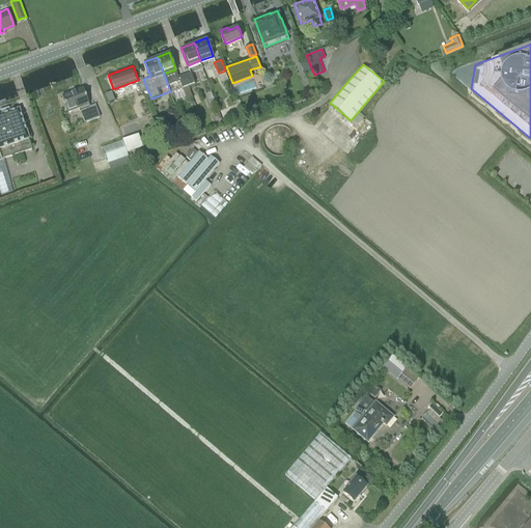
[(195,82),(191,71),(177,76),(183,87),(195,82)]
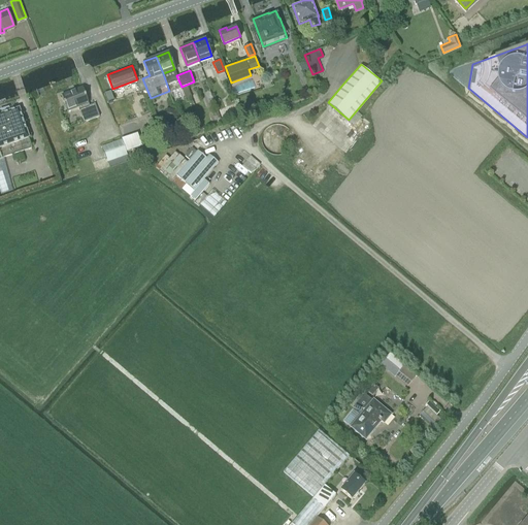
[(84,121),(100,115),(95,101),(90,103),(83,83),(61,91),(69,111),(78,107),(84,121)]
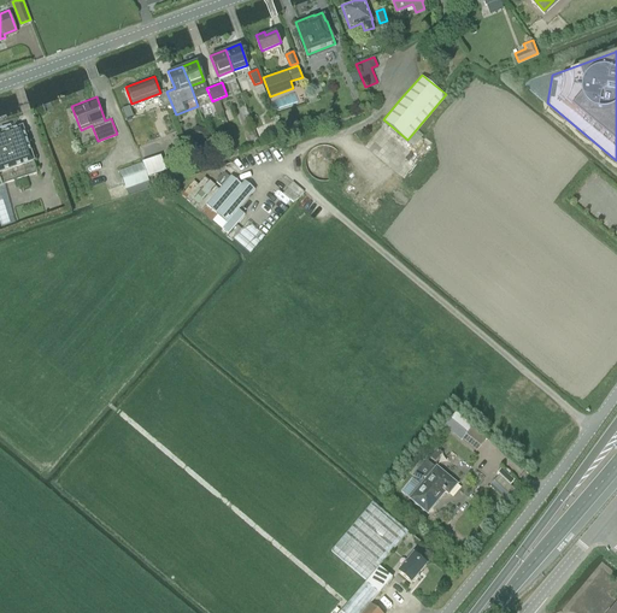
[(3,131),(0,131),(0,178),(1,182),(36,170),(22,124),(11,128),(11,127),(1,130),(3,131)]
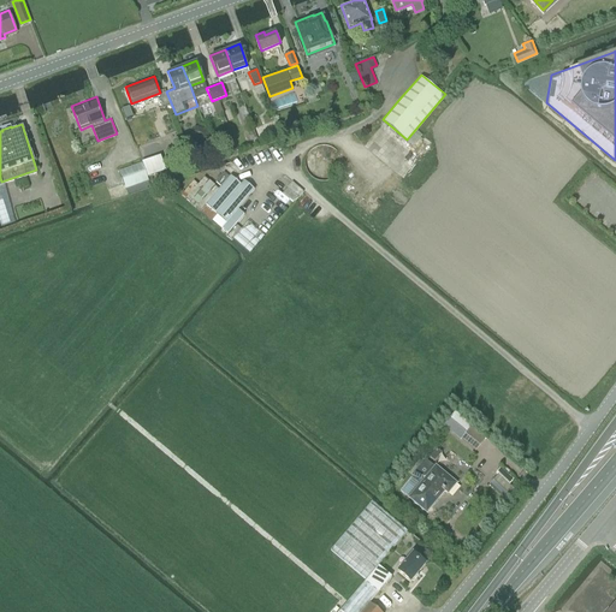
[(119,168),(126,186),(142,180),(148,179),(147,174),(165,167),(160,154),(119,168)]
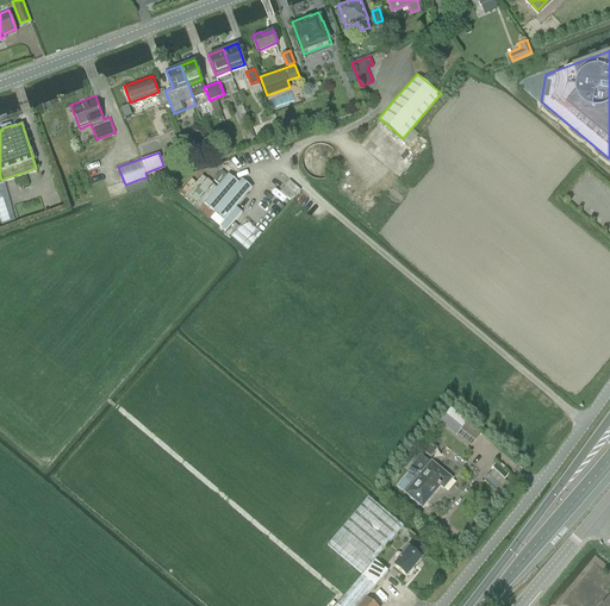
[(222,168),(213,177),(219,182),(226,173),(222,168)]
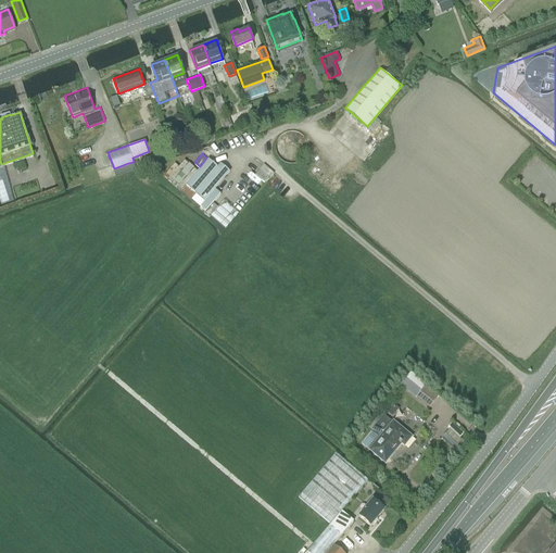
[(214,187),(227,172),(210,156),(187,183),(205,198),(214,187)]
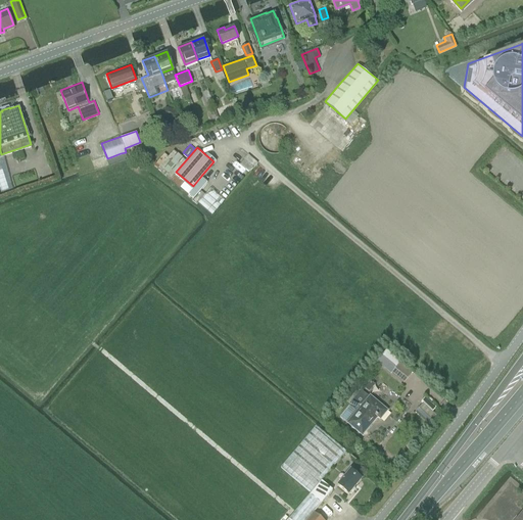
[(163,151),(153,164),(179,186),(180,185),(184,180),(175,172),(186,158),(173,148),(168,154),(163,151)]
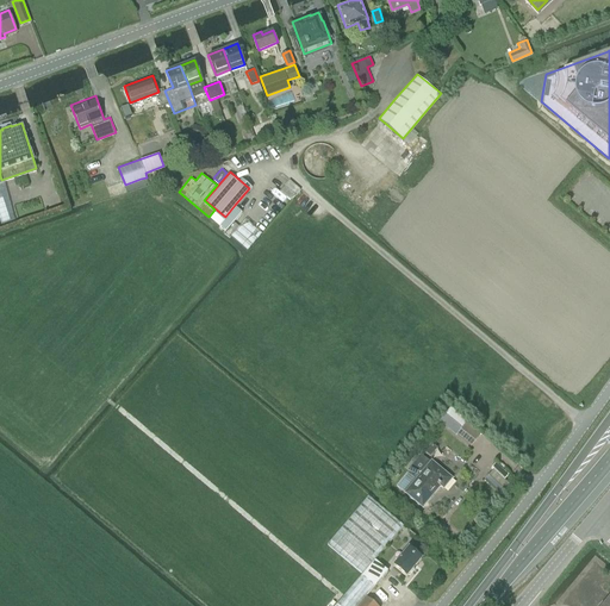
[(288,177),(279,188),(290,198),(299,187),(288,177)]
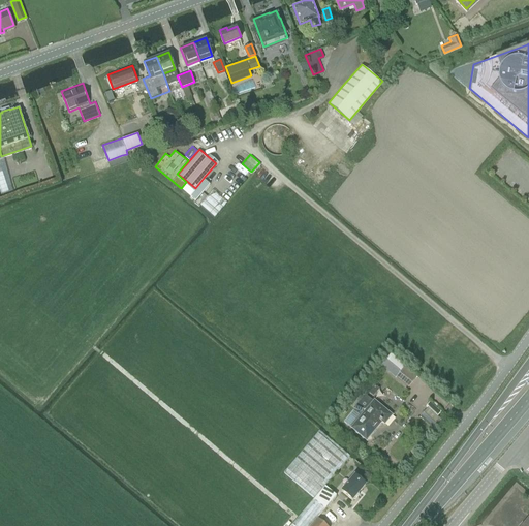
[(186,182),(182,187),(195,198),(210,182),(204,178),(195,188),(194,189),(186,182)]
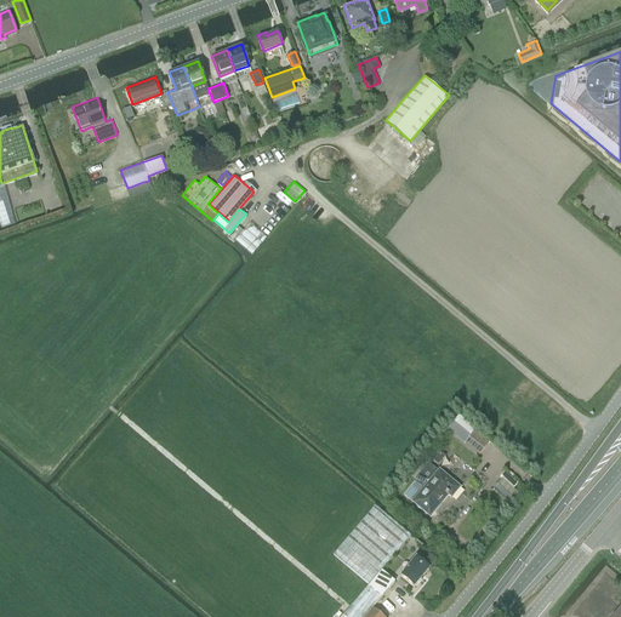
[(267,235),(250,221),(234,239),(251,253),(267,235)]
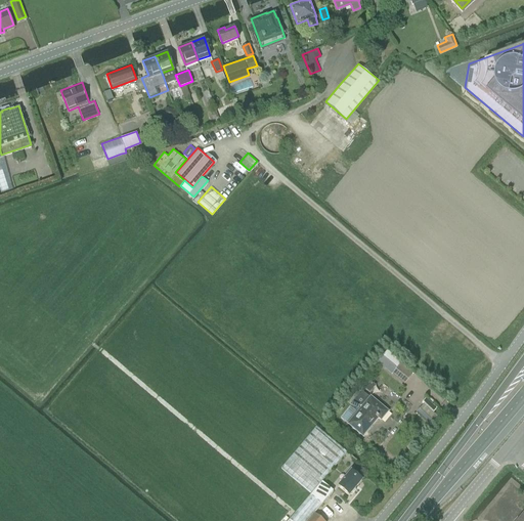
[(378,360),(391,372),(399,361),(386,350),(378,360)]
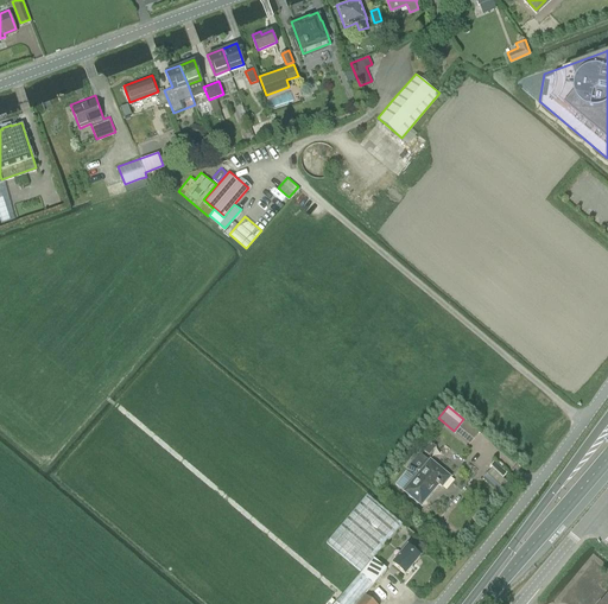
[(442,484),(450,472),(430,456),(404,488),(420,501),(437,479),(442,484)]
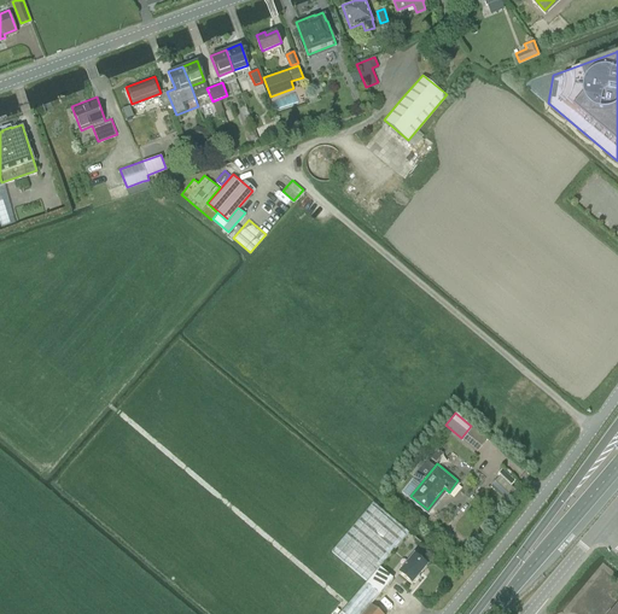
[(501,467),(497,472),(511,484),(516,479),(501,467)]
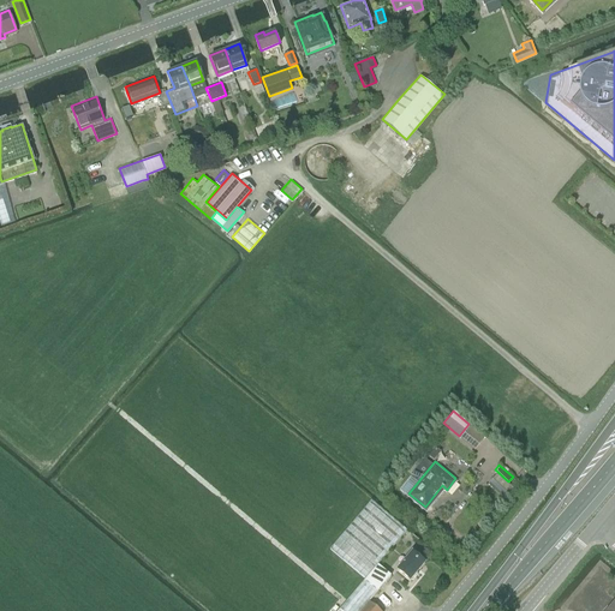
[(496,472),(491,477),(506,489),(511,484),(508,481),(496,472)]
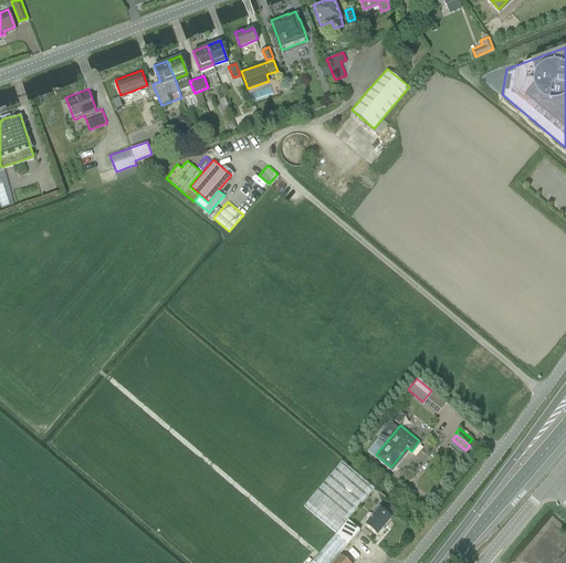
[(374,487),(339,458),(303,503),(337,532),(347,519),(374,487)]
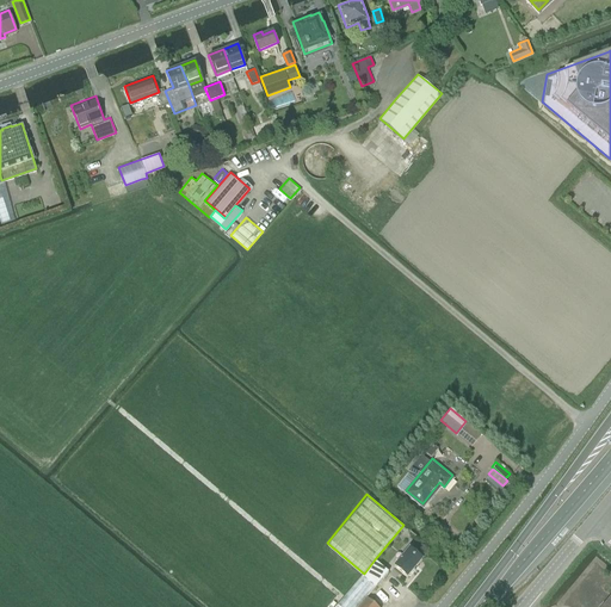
[(409,545),(395,563),(407,574),(423,556),(409,545)]
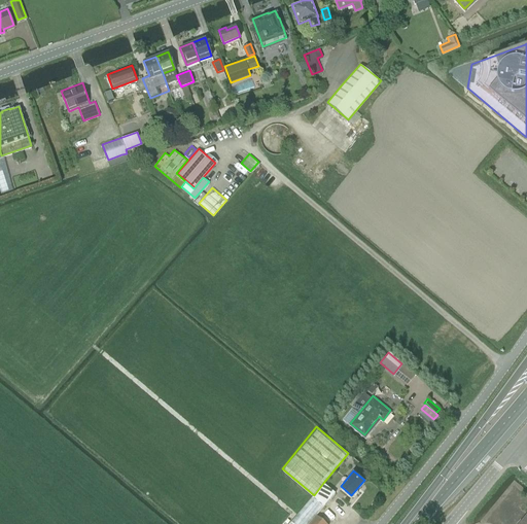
[(314,495),(291,522),(293,523),(308,523),(317,514),(335,492),(323,483),(314,495)]
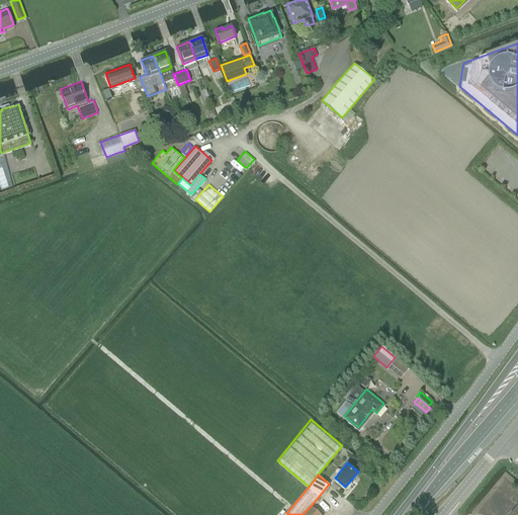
[(517,514),(517,503),(508,514),(517,514)]
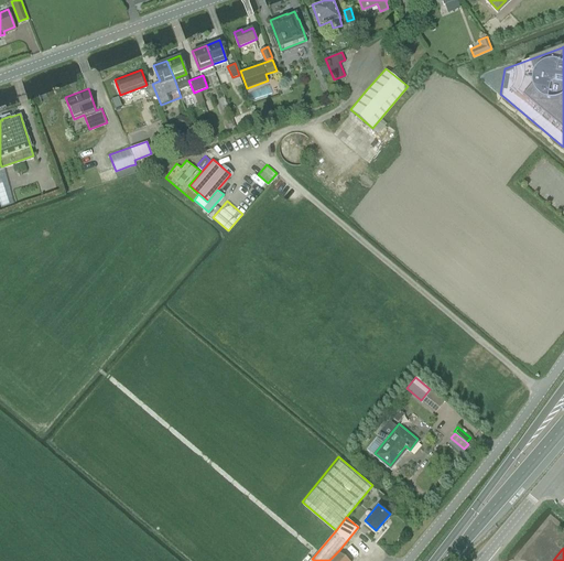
[(329,560),(349,560),(350,560),(339,550),(329,560)]
